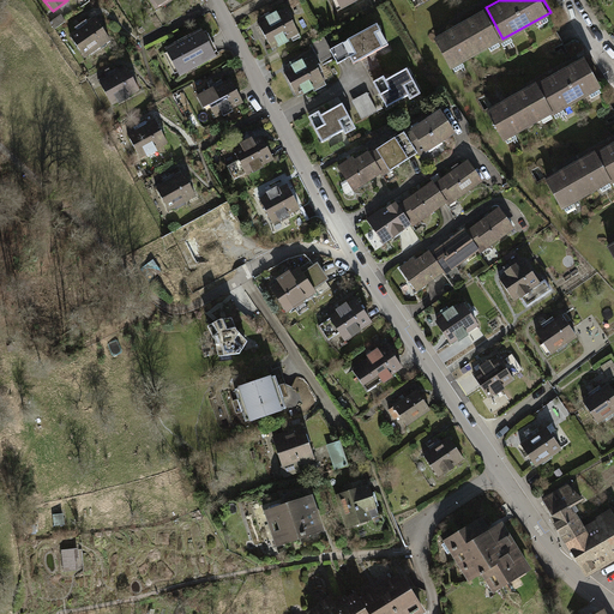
[(451,67),(503,38),(486,7),(434,36),(451,67)]
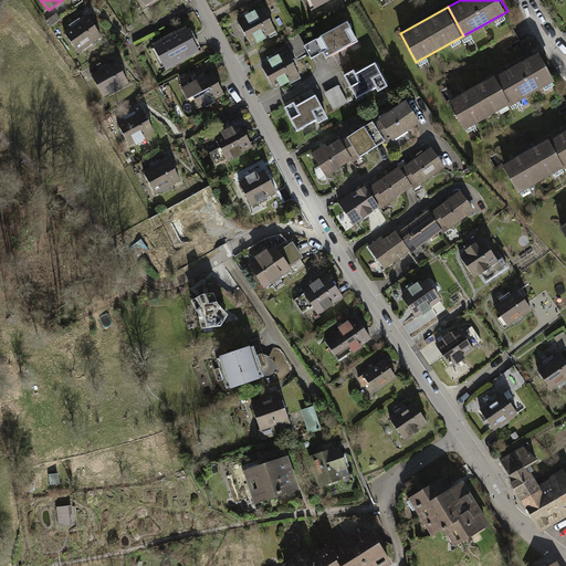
[(247,19),(238,23),(249,43),(274,30),(263,10),(258,13),(255,9),(244,16),(247,19)]
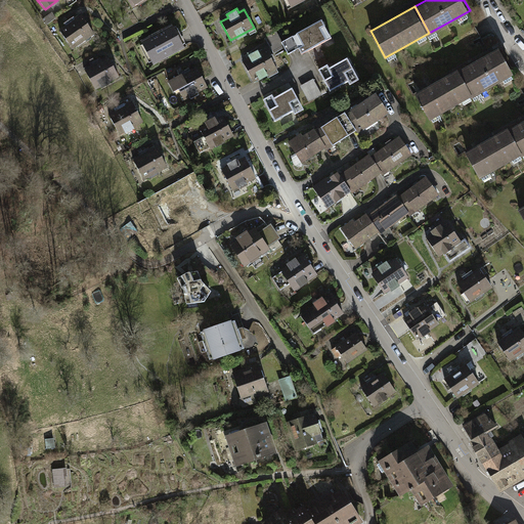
[(64,25),(57,30),(70,48),(92,34),(80,14),(75,18),(73,15),(62,22),(64,25)]
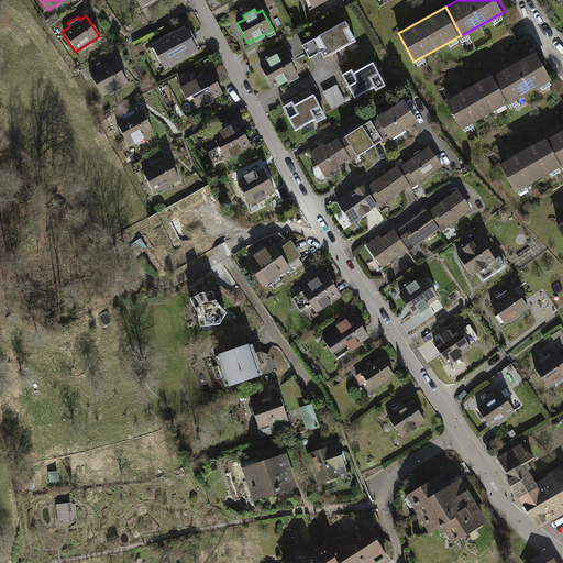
[(346,21),(313,37),(321,52),(323,57),(356,40),(346,21)]
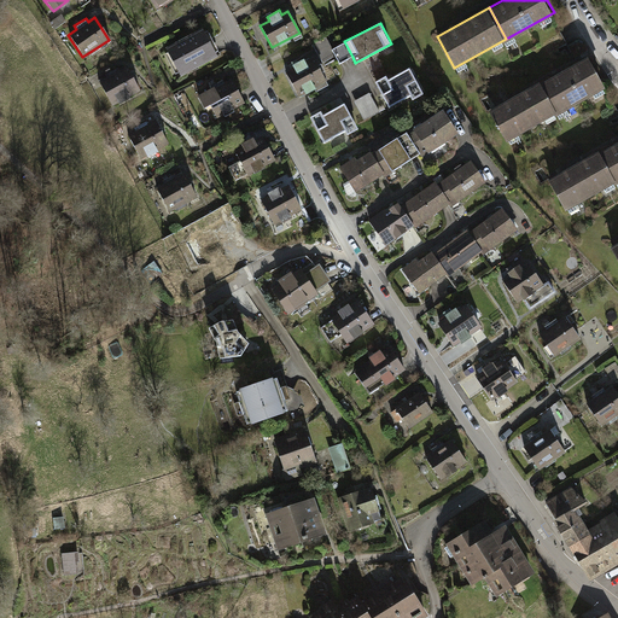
[(185,40),(176,45),(188,68),(217,52),(204,29),(197,33),(194,28),(182,35),(185,40)]
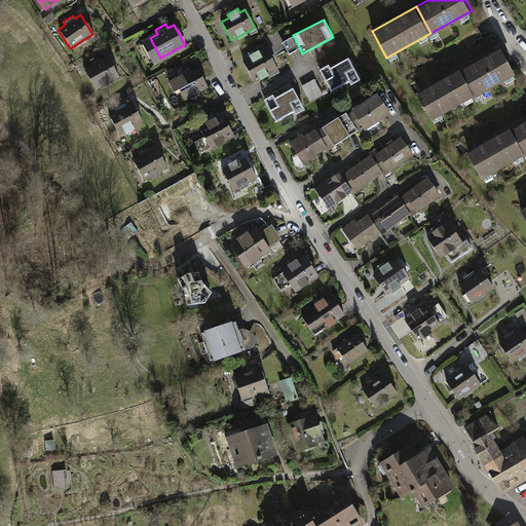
[(276,31),(264,38),(273,55),(286,49),(282,41),(276,31)]
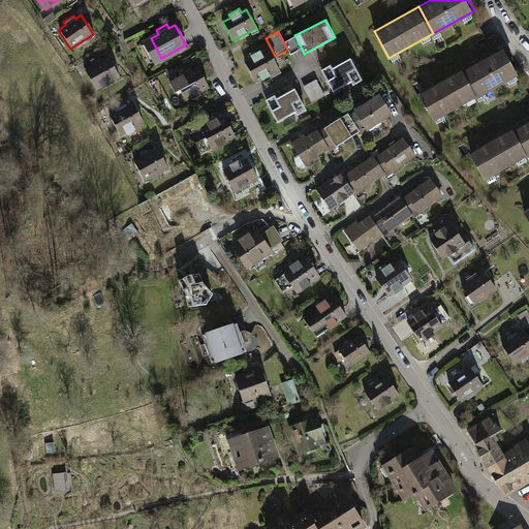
[(302,49),(294,35),(283,41),(287,50),(290,54),(302,49)]
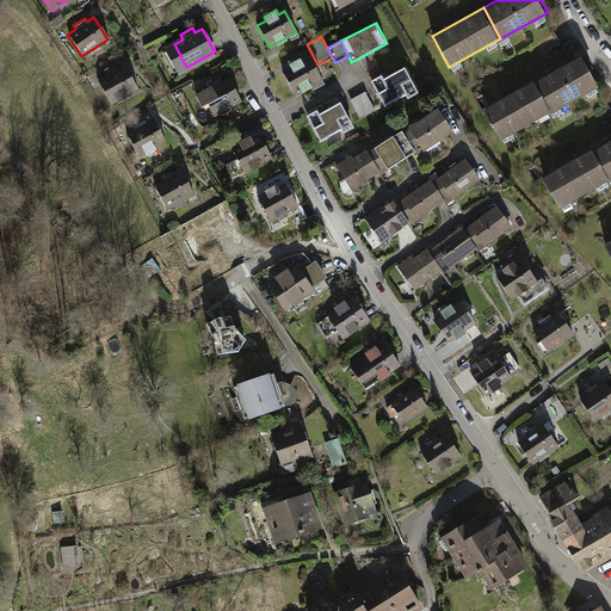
[(309,56),(283,72),(295,93),(321,78),(309,56)]
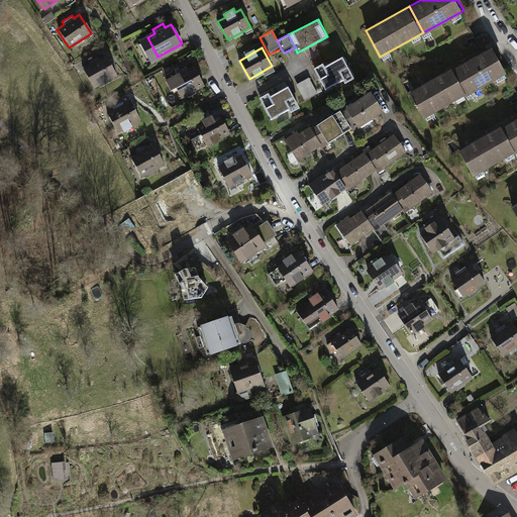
[(492,49),(451,72),(466,98),(506,76),(492,49)]
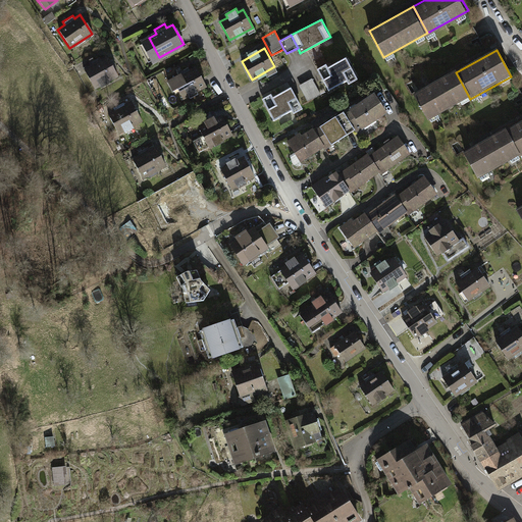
[(90,65),(83,68),(94,89),(118,75),(107,55),(100,59),(98,56),(88,62),(90,65)]
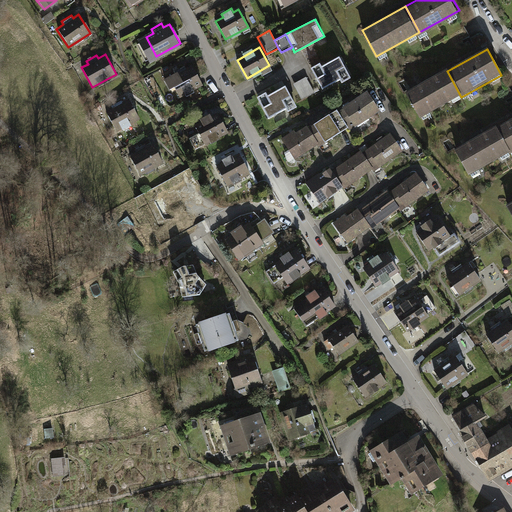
[(321,62),(311,67),(323,88),(340,78),(342,82),(352,77),(340,55),(323,65),(321,62)]
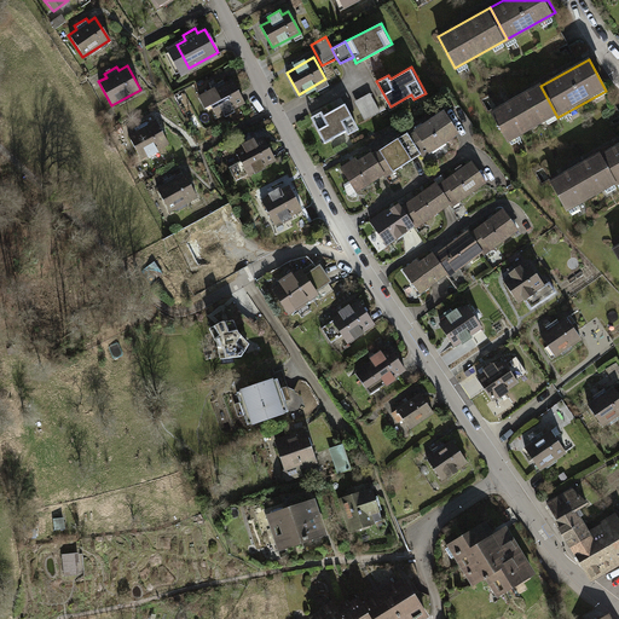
[(233,81),(198,97),(206,110),(212,106),(218,117),(244,105),(233,81)]
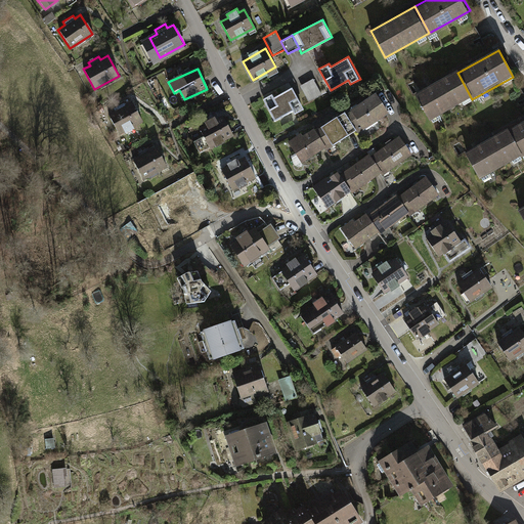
[(428,124),(472,99),(457,73),(413,97),(428,124)]
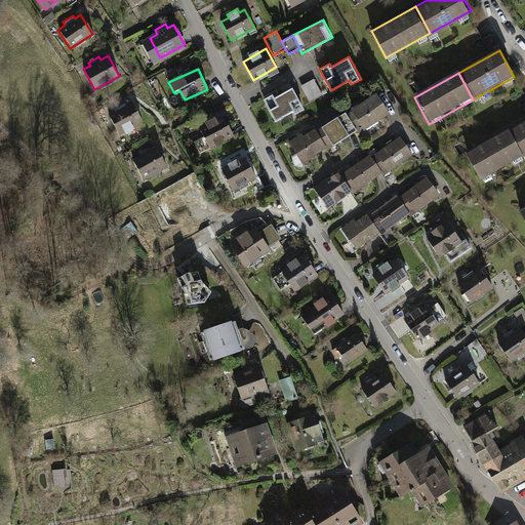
[(313,78),(299,85),(308,102),(321,94),(313,78)]
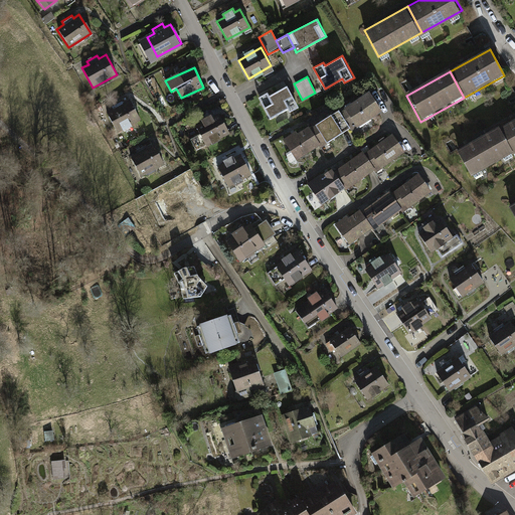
[(268,92),(258,97),(270,118),(287,108),(290,112),(299,107),(287,84),(270,95),(268,92)]
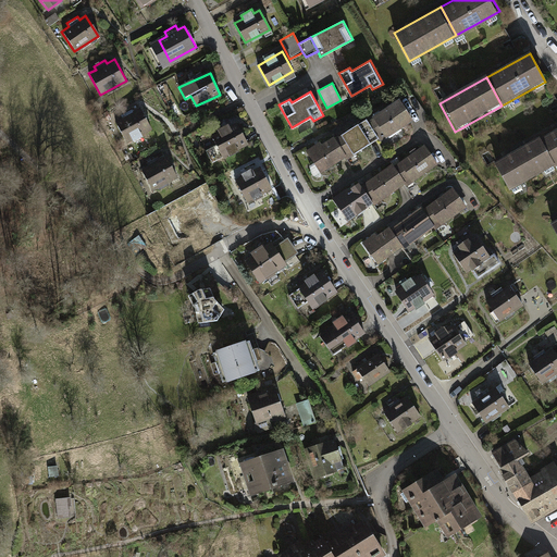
[(376,114),(368,120),(379,138),(381,140),(415,118),(401,98),(376,114)]
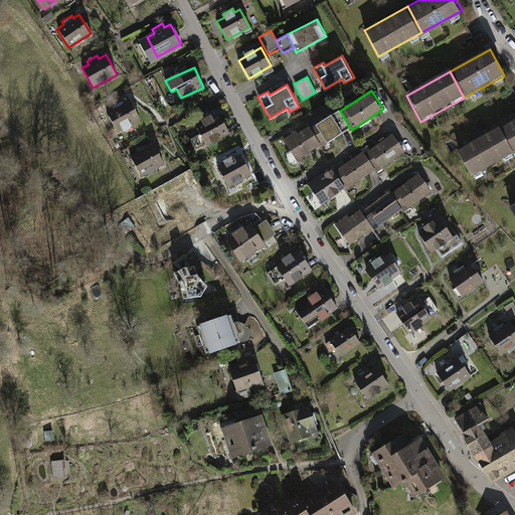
[(130,100),(106,114),(117,133),(141,119),(130,100)]
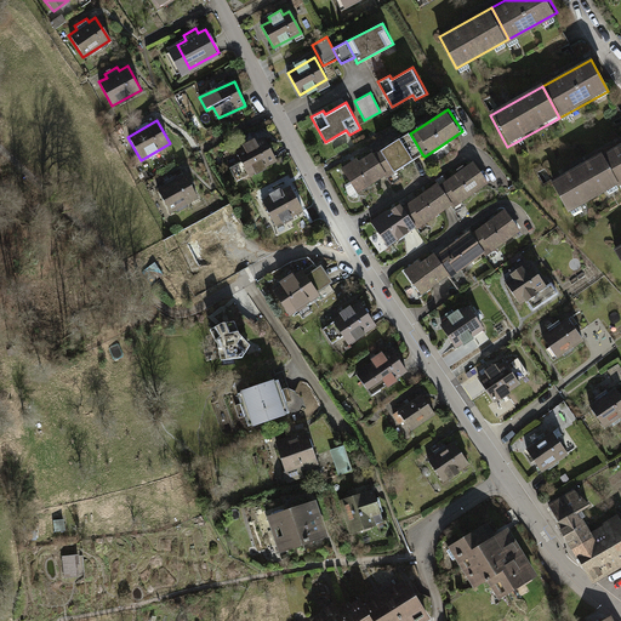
[(394,140),(374,154),(386,174),(388,176),(422,154),(410,134),(409,131),(394,140)]
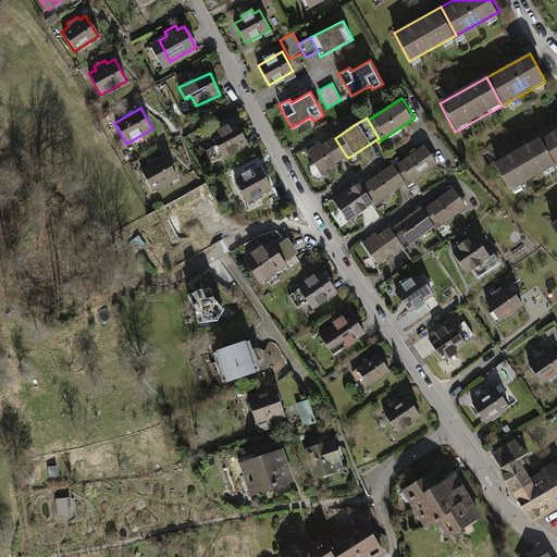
[(219,133),(212,136),(224,158),(249,145),(237,123),(231,126),(229,123),(217,128),(219,133)]
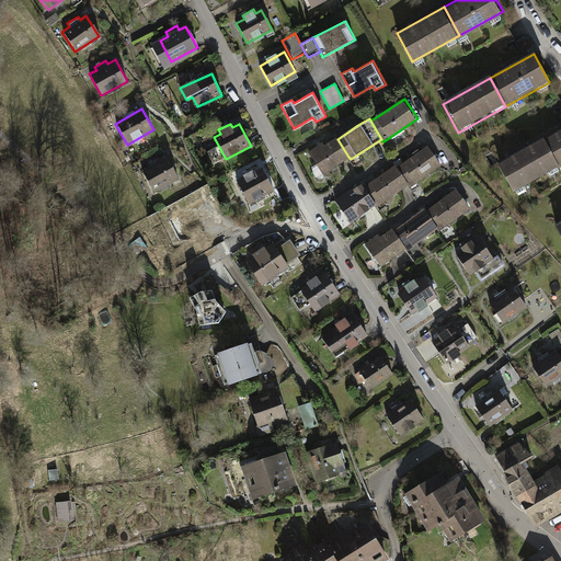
[(560,129),(544,139),(560,168),(560,167),(560,129)]
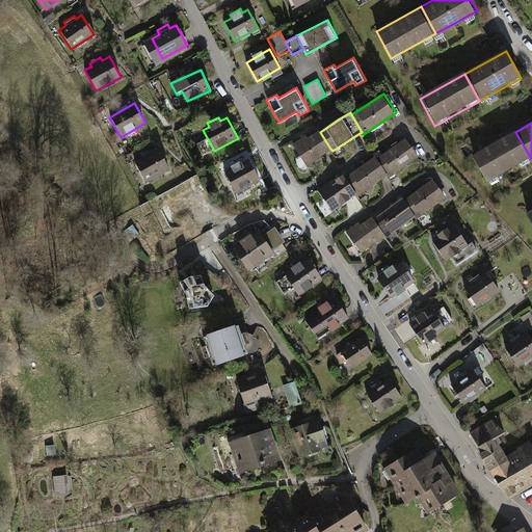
[(306,165),(330,149),(320,132),(319,130),(307,138),(304,135),(303,135),(291,143),(306,165)]
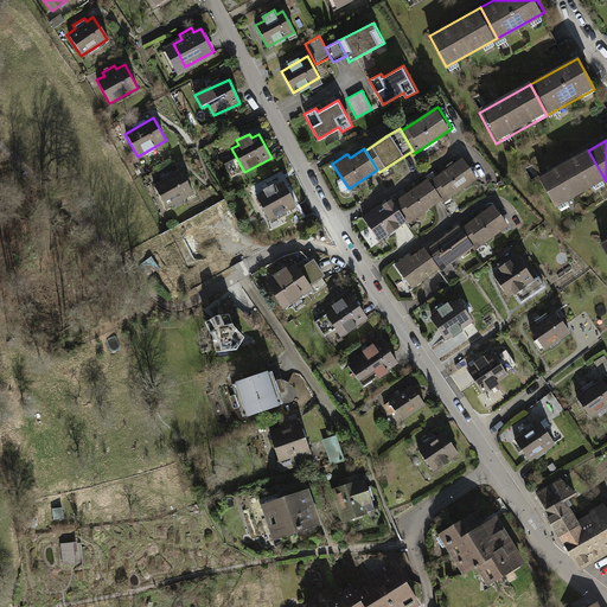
[(555,209),(606,181),(588,151),(538,179),(555,209)]
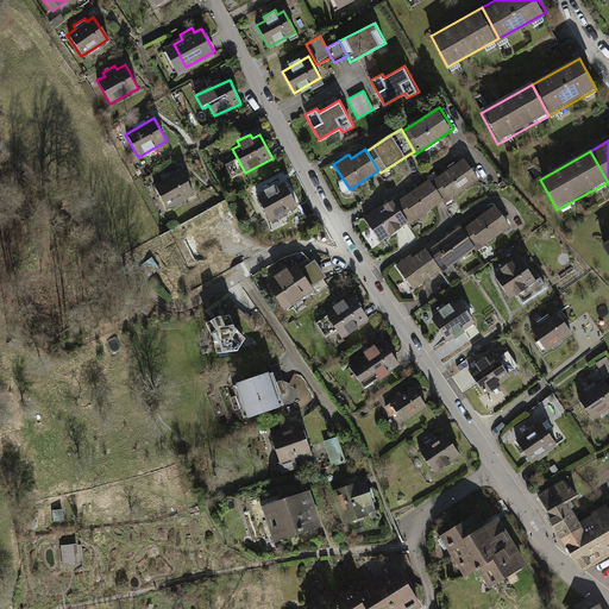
[(465,157),(431,181),(444,200),(445,201),(479,177),(465,157)]
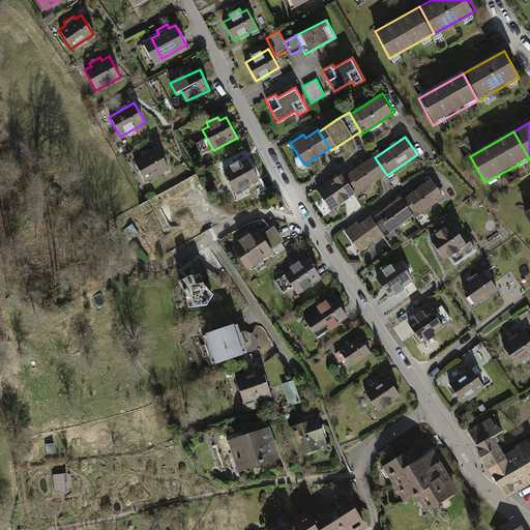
[(158,148),(133,163),(144,183),(170,169),(158,148)]
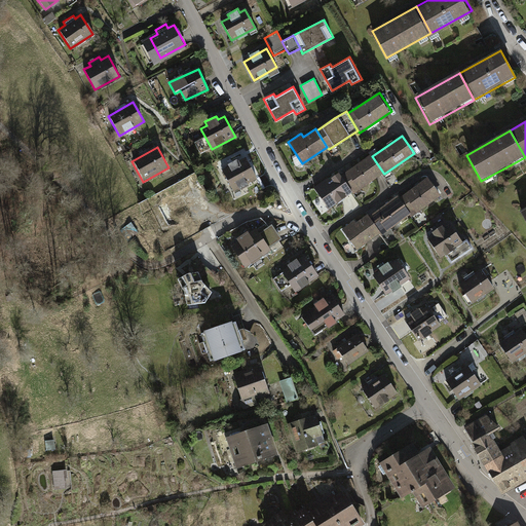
[(370,154),(340,175),(351,191),(353,193),(383,173),(372,156),(370,154)]
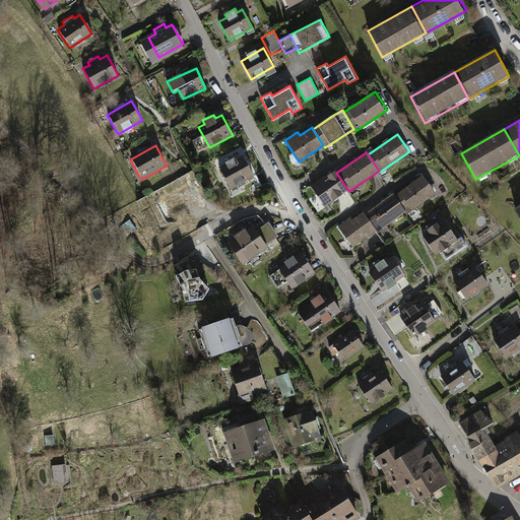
[(226,165),(218,170),(230,189),(254,176),(243,156),(238,159),(236,156),(225,161),(226,165)]
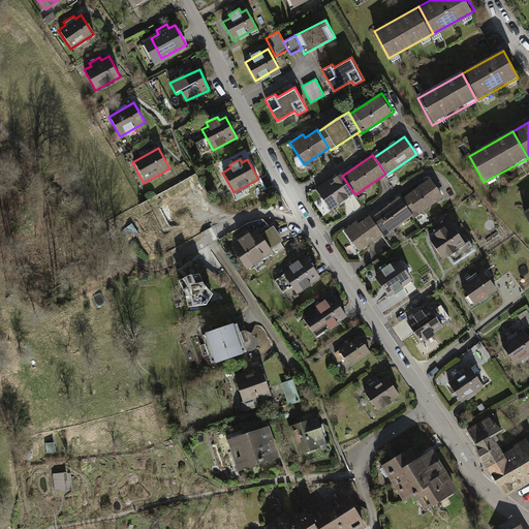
[(330,209),(353,192),(342,176),(341,174),(330,181),(328,179),(315,188),(330,209)]
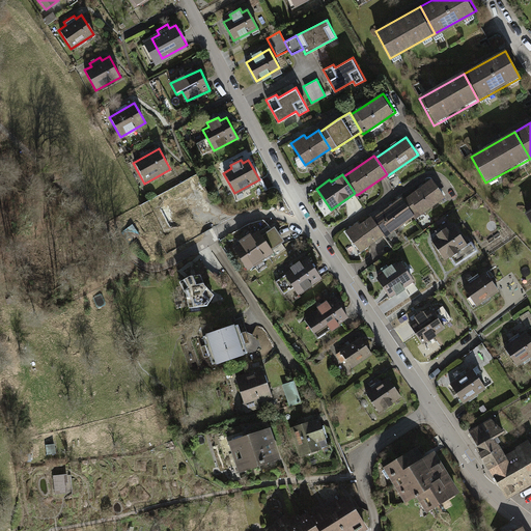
[(432,178),(403,199),(415,216),(416,218),(446,197),(432,178)]
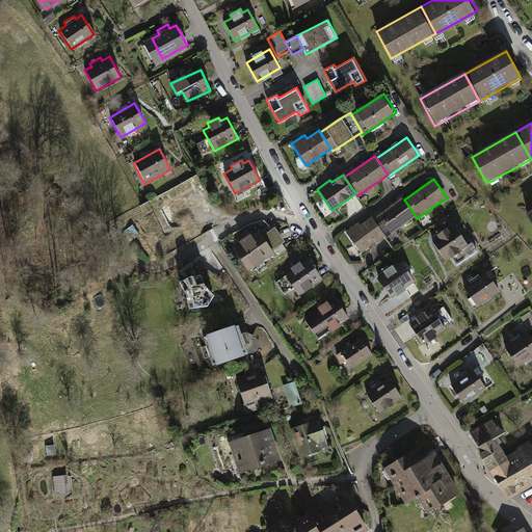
[(171,228),(196,215),(185,192),(160,205),(171,228)]
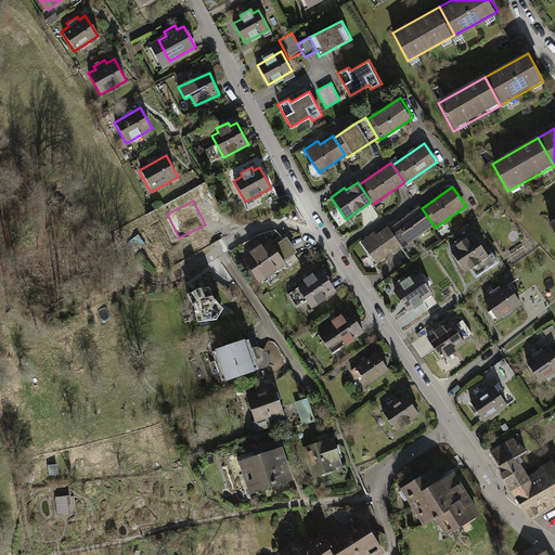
[(420,206),(388,228),(400,245),(402,247),(434,226),(422,208),(420,206)]
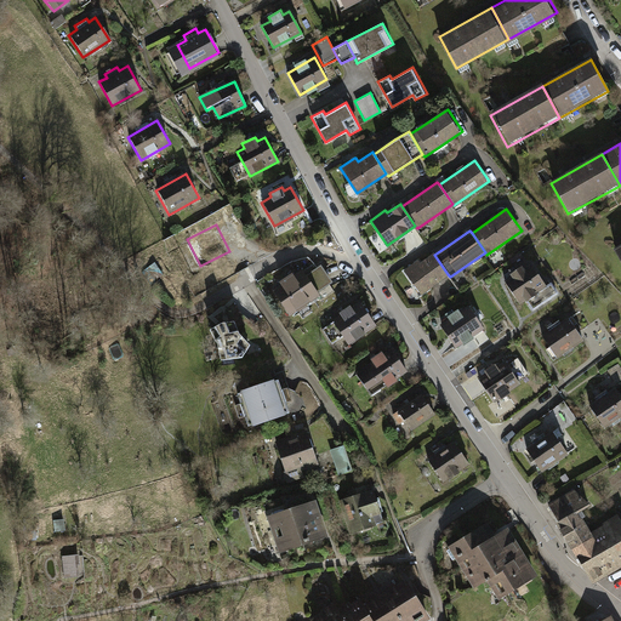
[(420,294),(448,274),(434,255),(433,252),(420,262),(419,260),(403,271),(420,294)]
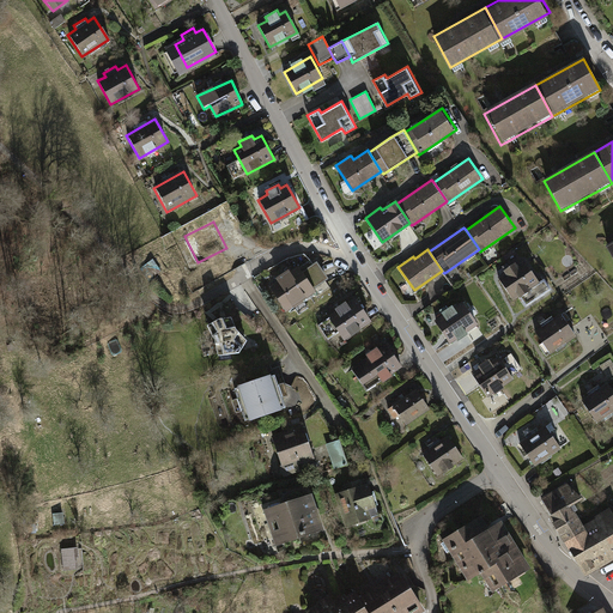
[(151,260),(140,267),(150,280),(161,273),(151,260)]
